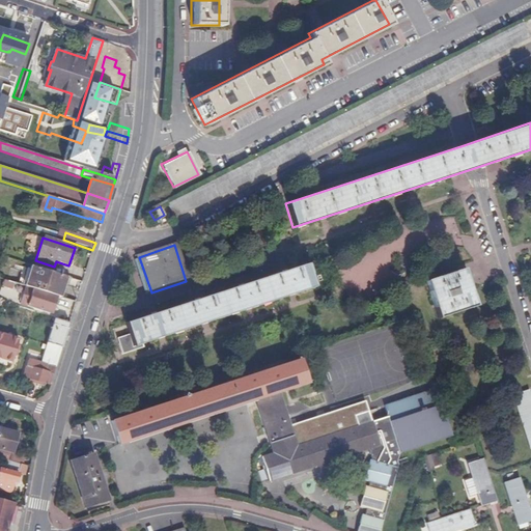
[(140,343),(314,287),(306,264),(124,323),(129,333),(116,337),(120,354),(142,347),(140,343)]
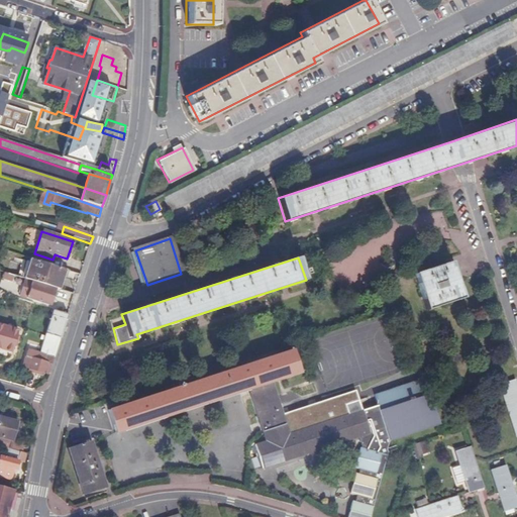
[(59,292),(66,271),(29,260),(22,280),(31,283),(40,286),(57,291),(59,292)]
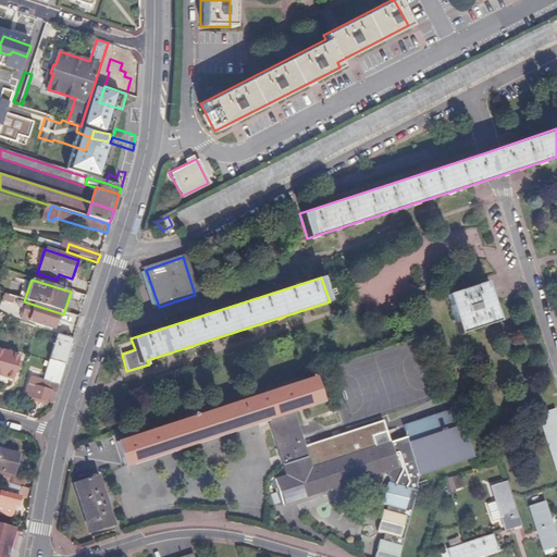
[(460,334),(497,320),(485,282),(446,295),(460,334)]
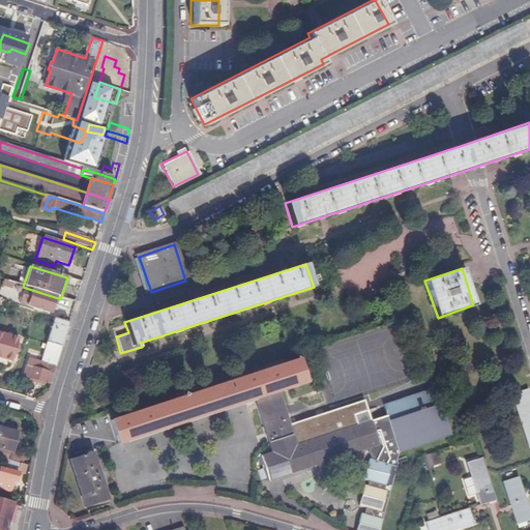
[(1,286),(12,290),(15,283),(3,278),(1,286)]
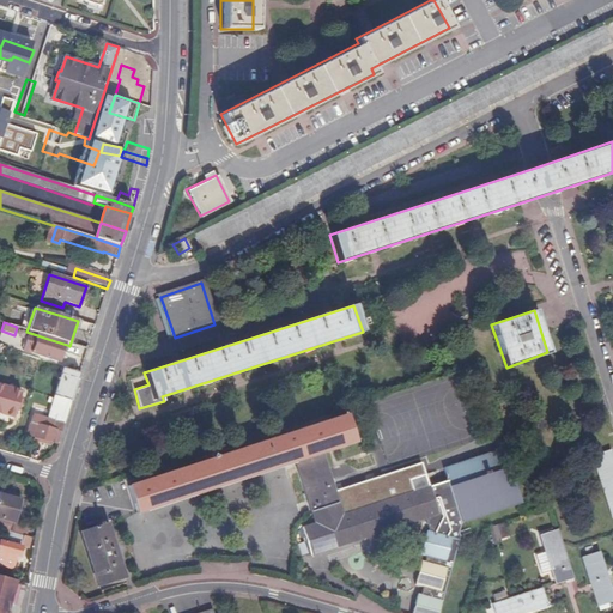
[(37,335),(26,332),(23,331),(20,338),(36,341),(37,335)]
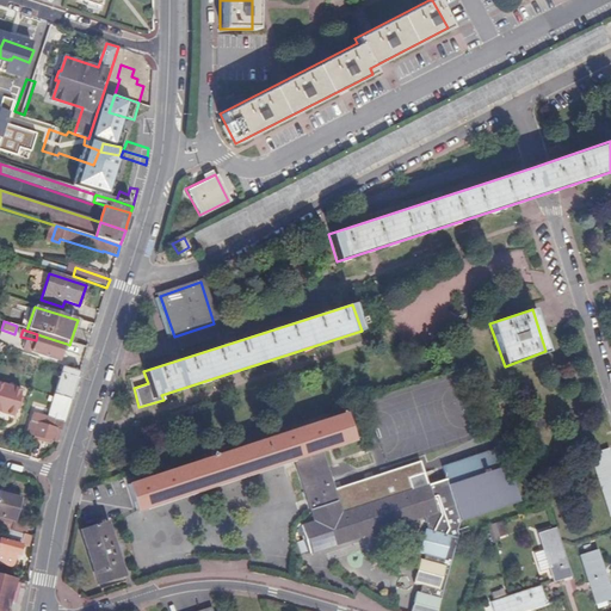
[(61,364),(67,344),(48,338),(41,358),(61,364)]
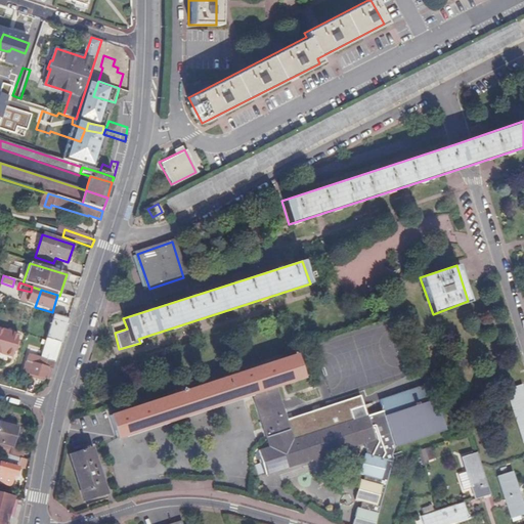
[(18,304),(32,308),(34,301),(20,297),(18,304)]
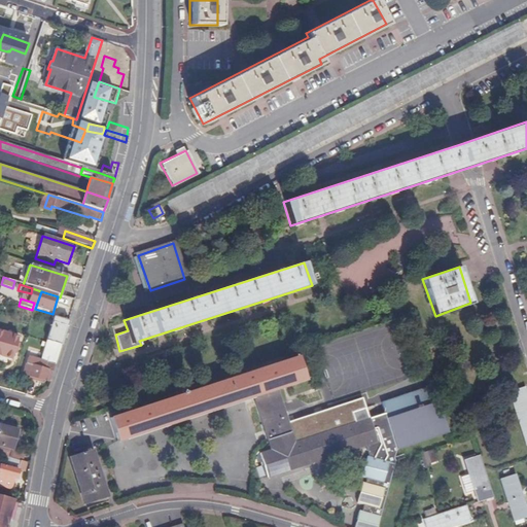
[(61,345),(66,327),(53,323),(46,341),(61,345)]
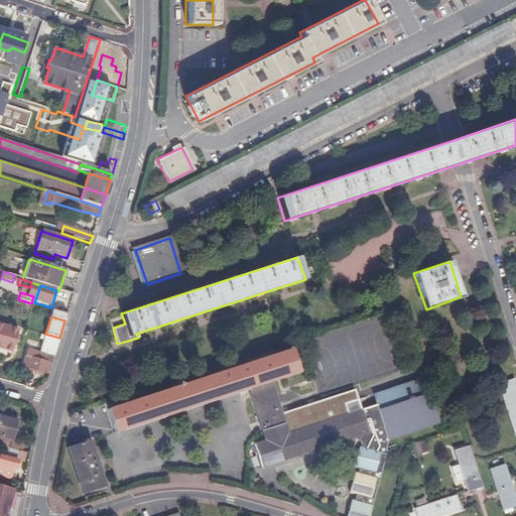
[(18,330),(0,324),(0,354),(6,356),(7,351),(12,352),(18,330)]
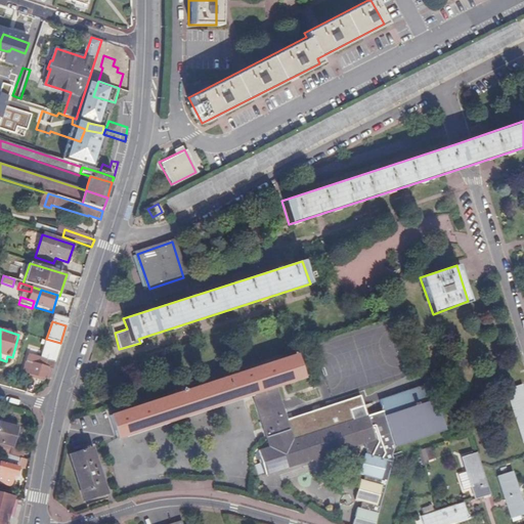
[(48,380),(60,343),(46,339),(45,342),(42,352),(47,354),(45,360),(44,366),(48,368),(46,379),(48,380)]
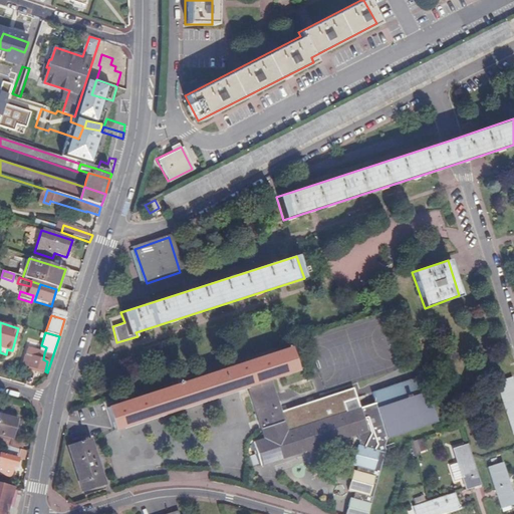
[(22,364),(45,371),(47,361),(43,359),(44,353),(39,351),(23,346),(21,353),(22,353),(22,356),(24,357),(22,364)]
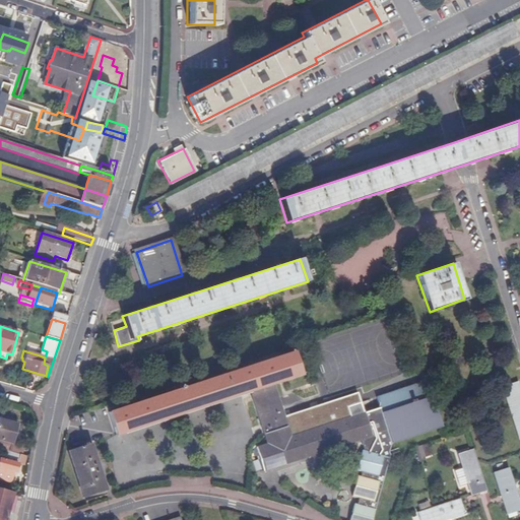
[(349,519),(371,519),(390,456),(393,455),(392,450),(393,444),(442,429),(427,382),(378,398),(382,409),(365,414),(361,403),(347,407),(351,418),(338,423),(340,415),(332,413),(315,418),(305,409),(294,413),(291,419),(287,420),(276,384),(304,375),(297,352),(113,413),(120,436),(254,392),(271,445),(258,449),(266,471),(362,441),(365,450),(364,450),(358,470),(363,471),(361,477),(359,476),(352,496),(359,498),(356,505),(354,505),(349,519)]
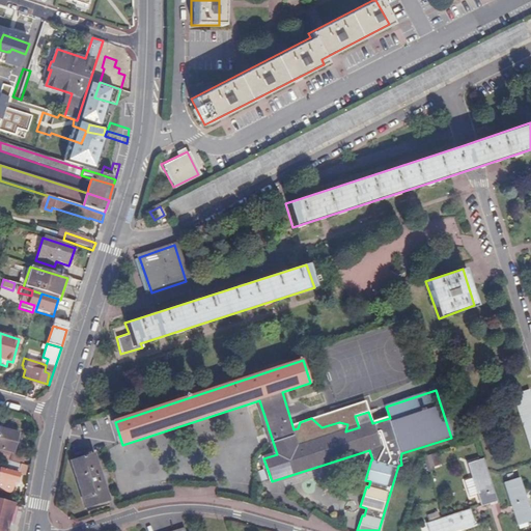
[(530,445),(530,399),(527,389),(513,393),(530,445)]
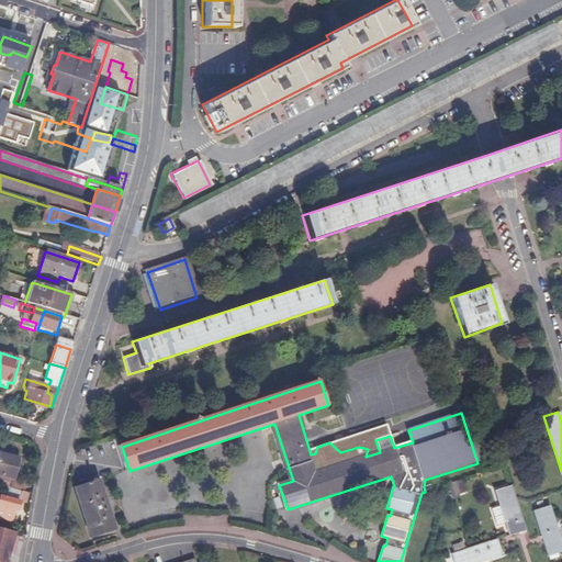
[(393,437),(398,445),(408,438),(404,429),(393,437)]
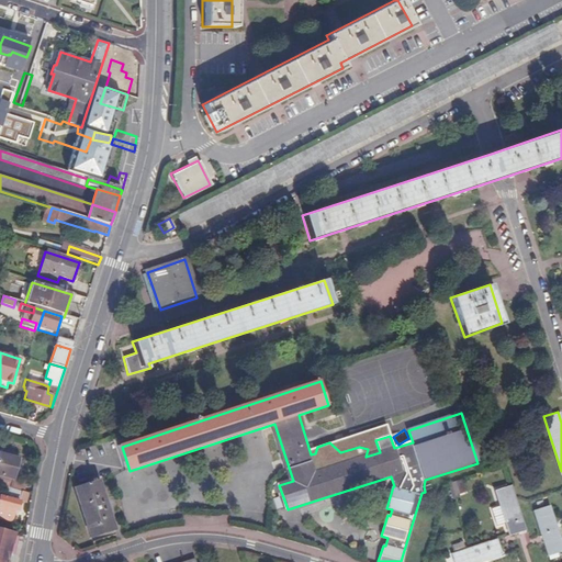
[(0,452),(0,485),(6,486),(11,489),(20,459),(0,452)]
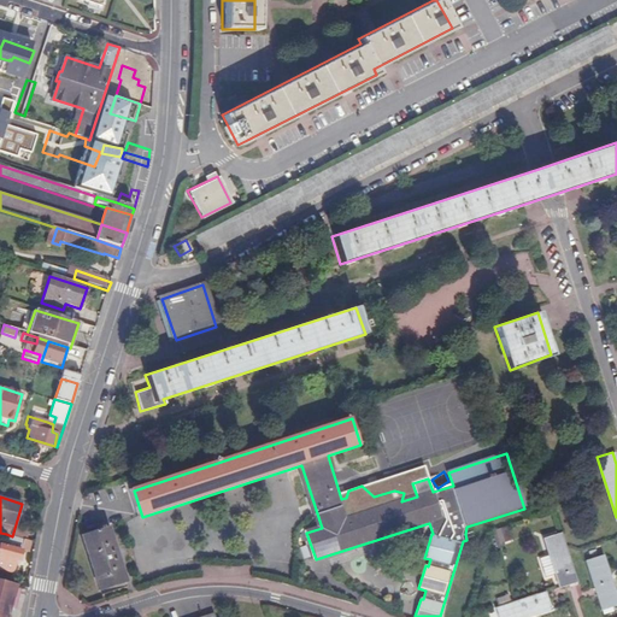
[(99,588),(127,581),(110,524),(84,532),(99,588)]
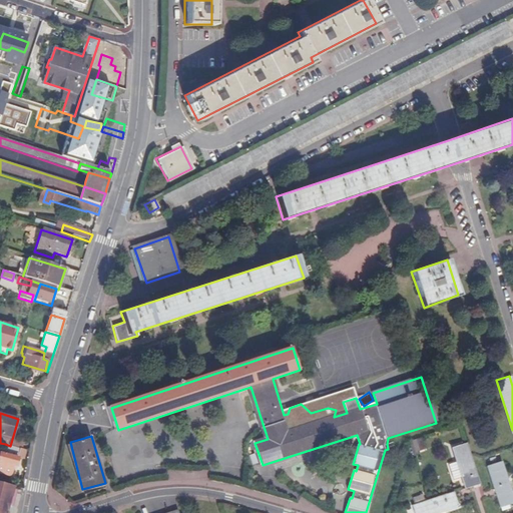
[(422,438),(408,442),(413,455),(417,454),(417,452),(426,448),(422,438)]
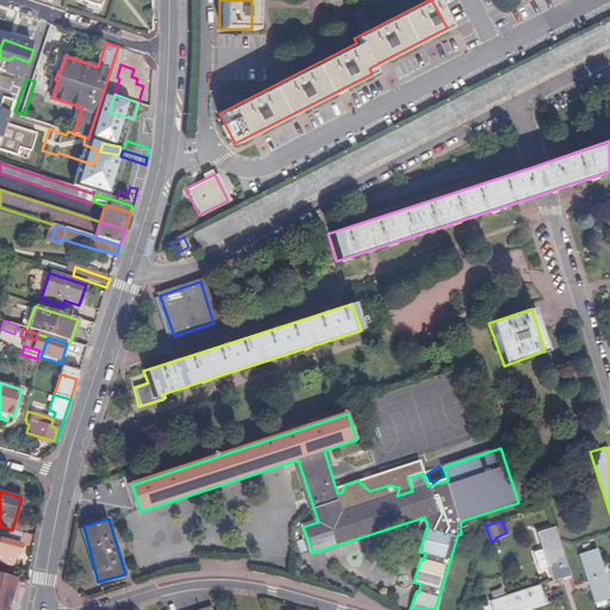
[(570,574),(554,527),(537,533),(542,549),(533,552),(539,571),(548,567),(552,582),(570,574)]
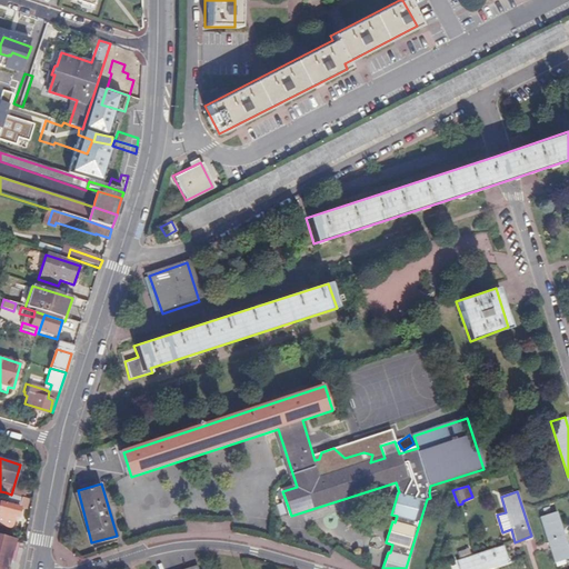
[(11,495),(6,492),(3,505),(0,503),(0,525),(11,528),(13,517),(19,518),(21,517),(22,510),(21,510),(21,509),(25,510),(27,499),(11,495)]
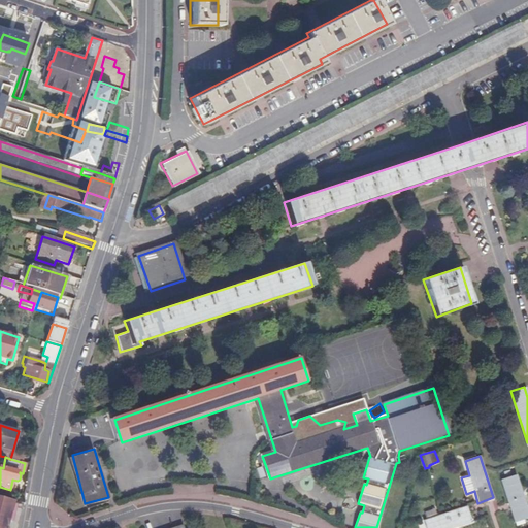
[(257,468),(259,479),(266,477),(263,467),(257,468)]
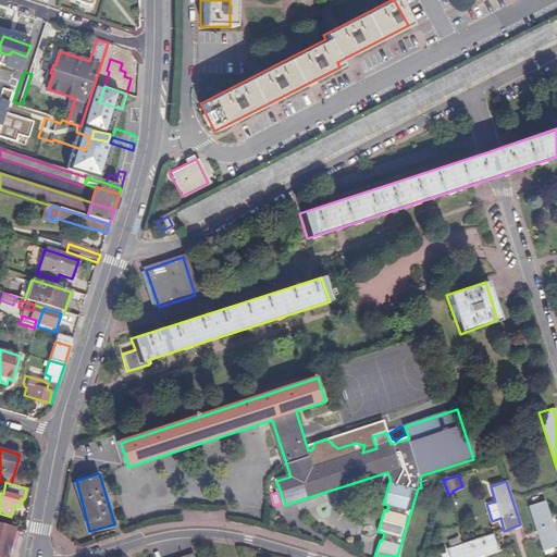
[(556,545),(544,502),(527,507),(541,549),(556,545)]
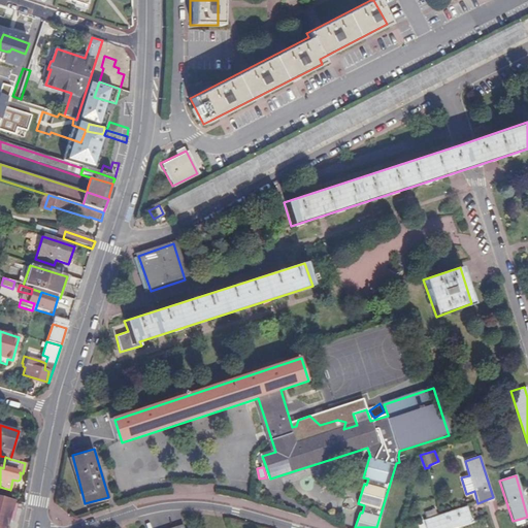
[(10,509),(12,500),(0,496),(0,527),(5,527),(7,521),(9,522),(12,509),(10,509)]
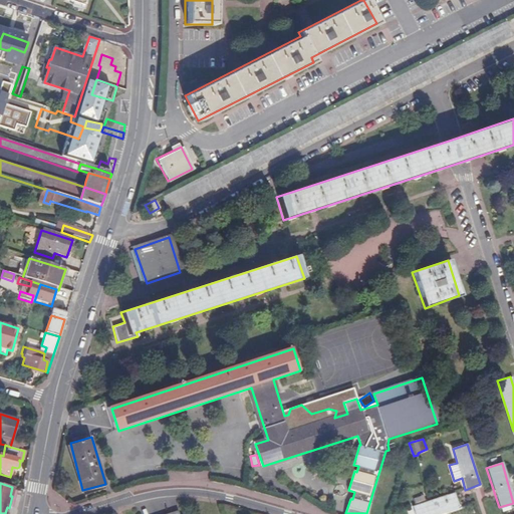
[(436,513),(457,507),(453,492),(413,505),(415,513),(436,513)]
